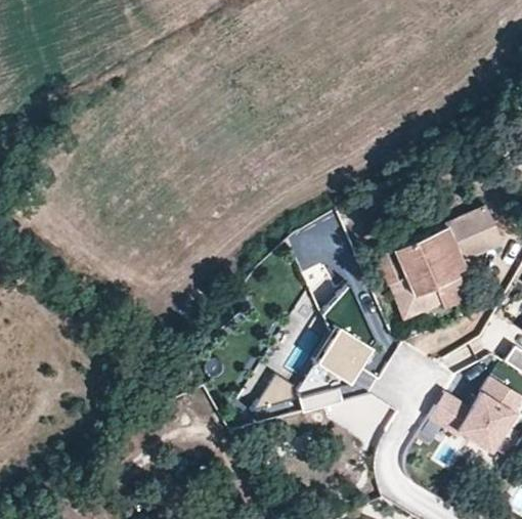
[(373,261),(385,290),(402,282),(409,298),(433,288),(441,305),(443,310),(464,301),(454,282),(451,273),(469,266),(470,268),(505,253),(486,211),(373,261)]
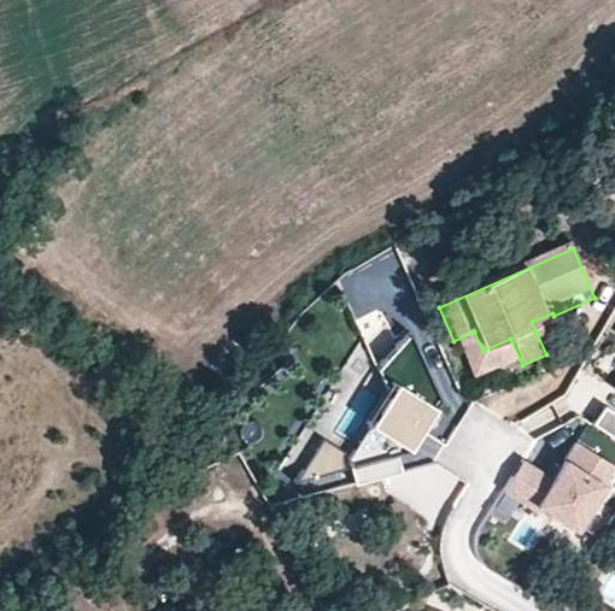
[(556,323),(554,316),(552,313),(532,322),(536,332),(556,323)]
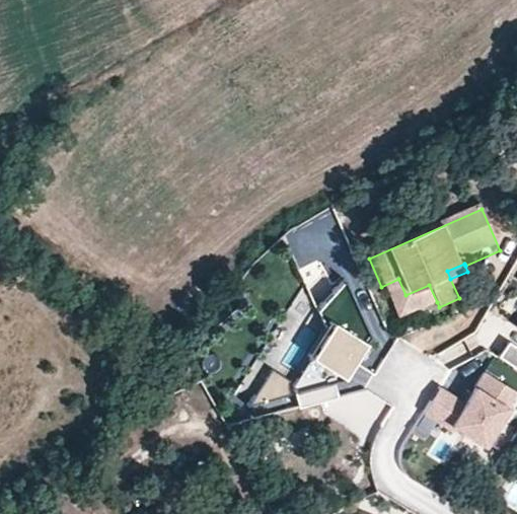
[(398,279),(381,287),(395,320),(437,302),(429,285),(405,295),(398,279)]
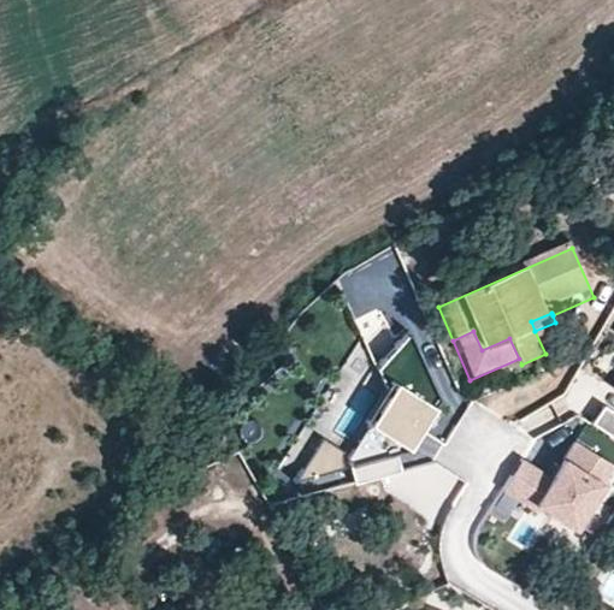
[(393,400),(352,460),(354,469),(365,466),(370,485),(405,475),(400,457),(409,455),(442,403),(412,336),(382,373),(393,400)]
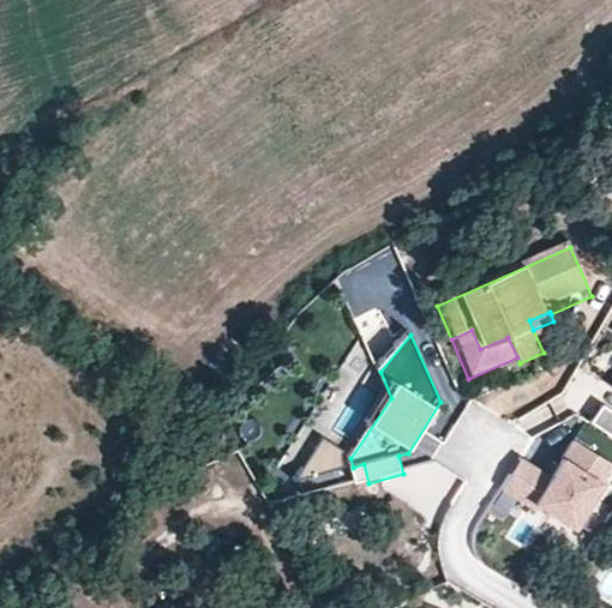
[(611,419),(604,414),(594,429),(611,441),(611,419)]
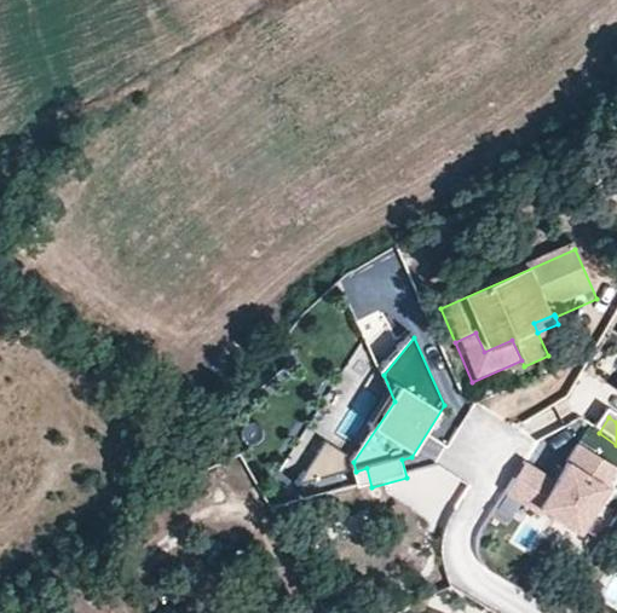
[(322,444),(309,467),(330,479),(344,457),(322,444)]
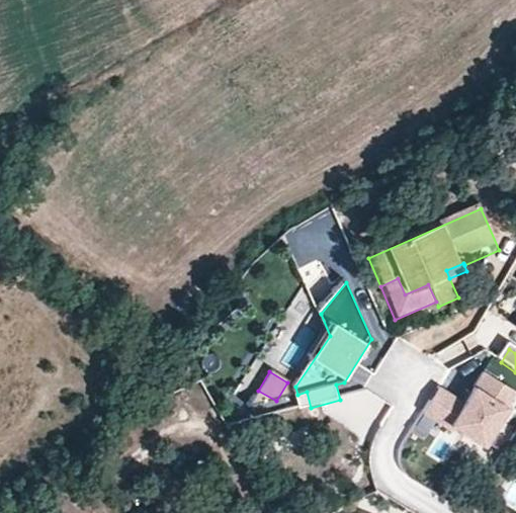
[(467,404),(443,388),(426,414),(452,430),(454,426),(489,447),(514,409),(510,407),(515,398),(515,392),(487,373),(467,404)]
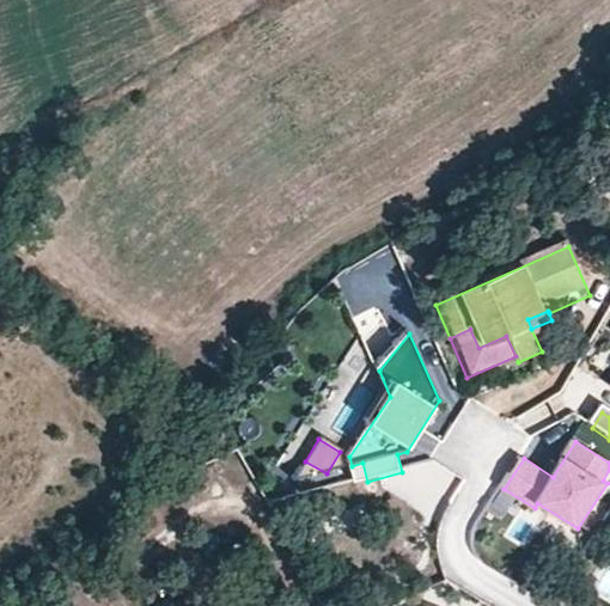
[(357,484),(367,482),(363,463),(352,466),(357,484)]
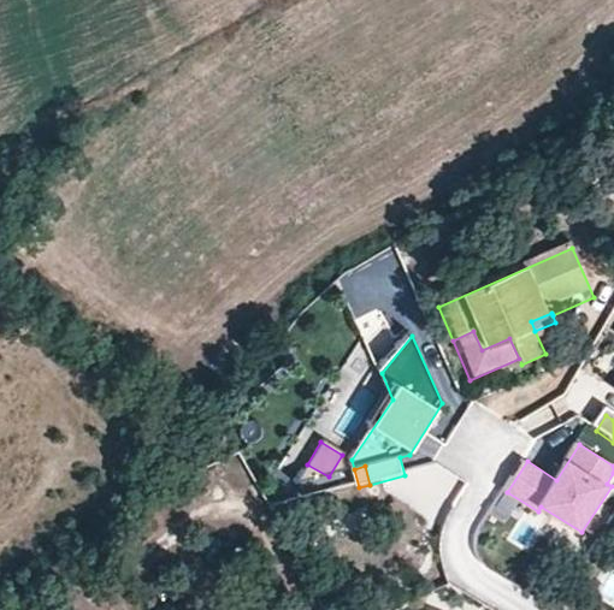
[(497,508),(493,516),(506,526),(512,517),(497,508)]
